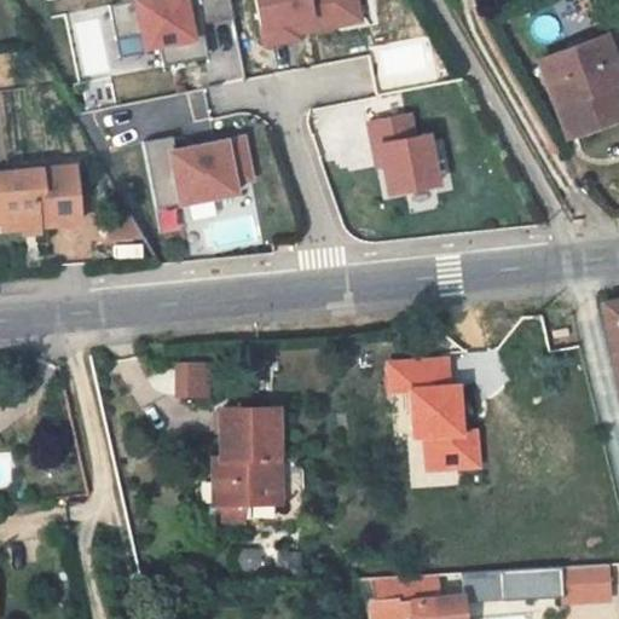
[(187,0),(137,0),(146,51),(196,41),(187,0)]
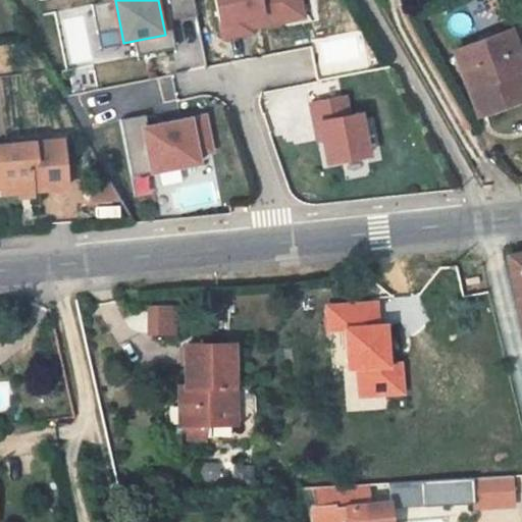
[(253,33),(252,27),(304,17),(300,0),(219,0),(226,37),(253,33)]
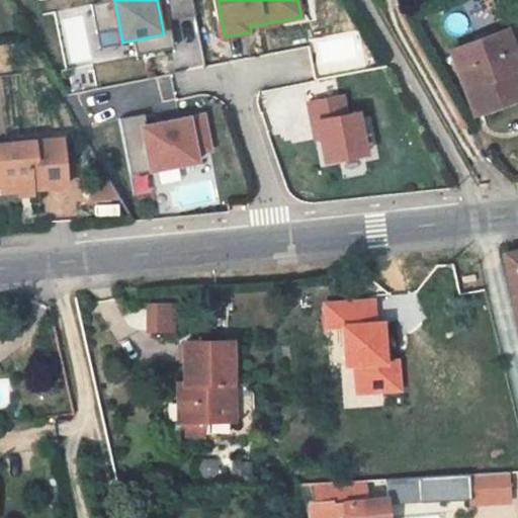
[(497,30),(444,52),(468,116),(516,97),(506,70),(512,68),(497,30)]
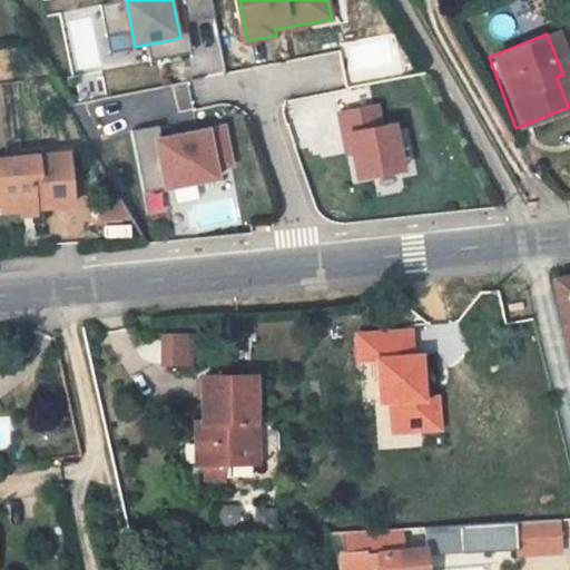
[(397,125),(383,128),(380,106),(340,114),(347,153),(353,151),(359,180),(406,172),(397,125)]
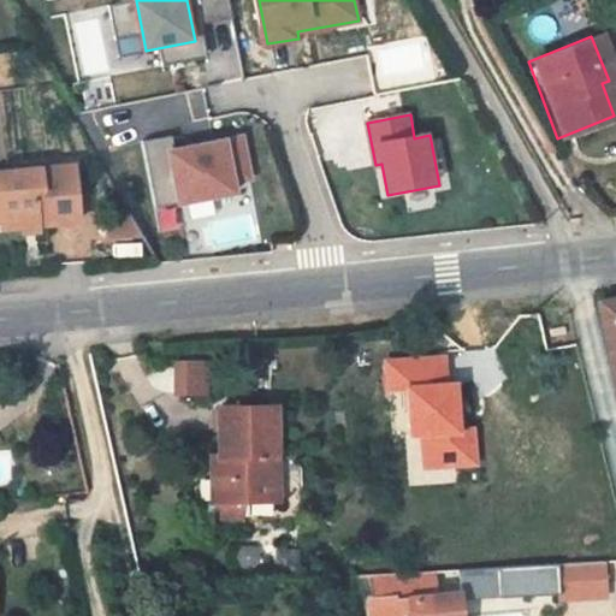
[(238,194),(236,182),(253,178),(244,136),(170,150),(181,205),(238,194)]
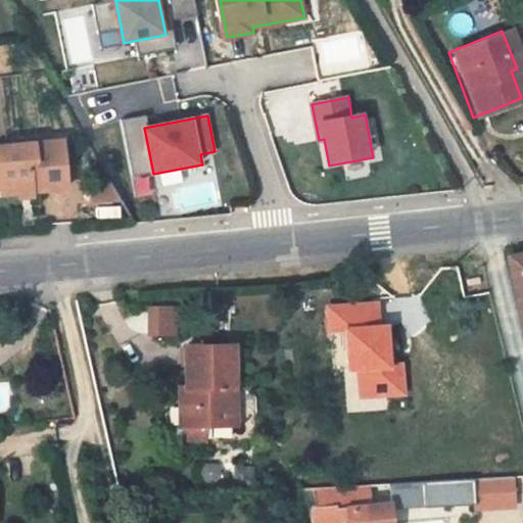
[(70,188),(66,141),(0,146),(0,156),(3,187),(4,194),(43,190),(70,188)]
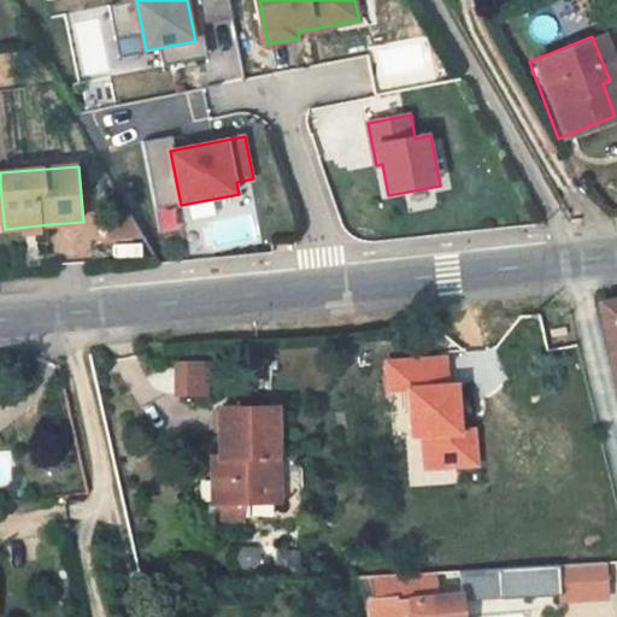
[(148,254),(135,231),(109,238),(111,257),(148,254)]
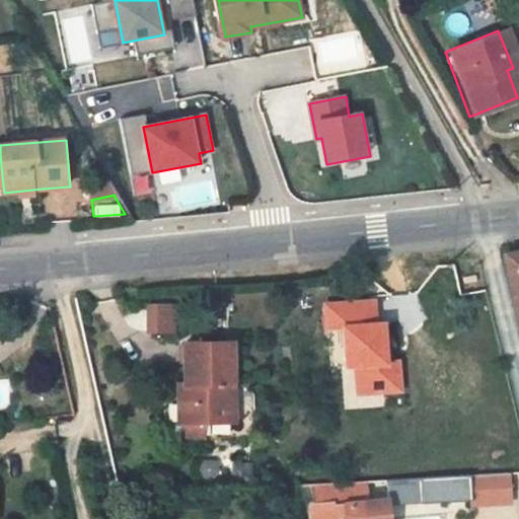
[(518,255),(507,257),(518,311),(518,255)]
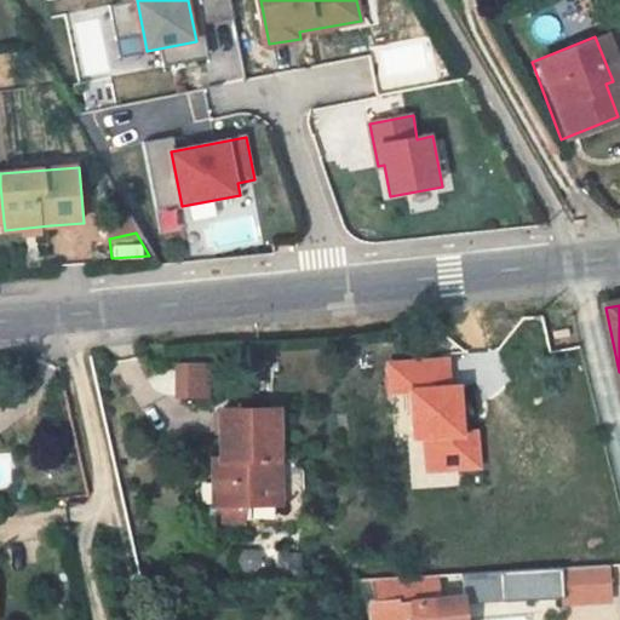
[(568,327),(552,329),(555,342),(570,339),(568,327)]
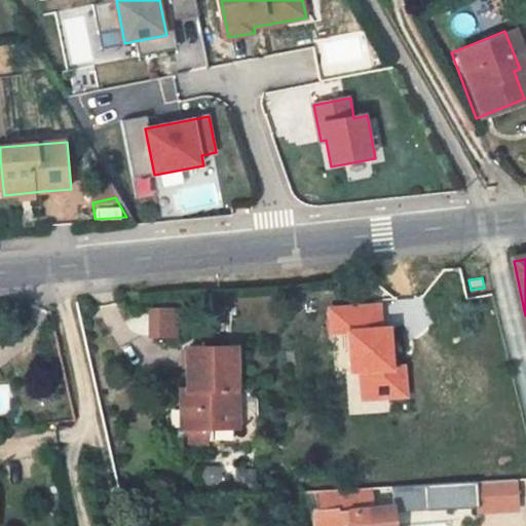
[(381,330),(380,305),(329,308),(330,335),(350,334),(352,371),(361,371),(363,400),(408,397),(406,365),(396,365),(393,330),(381,330)]
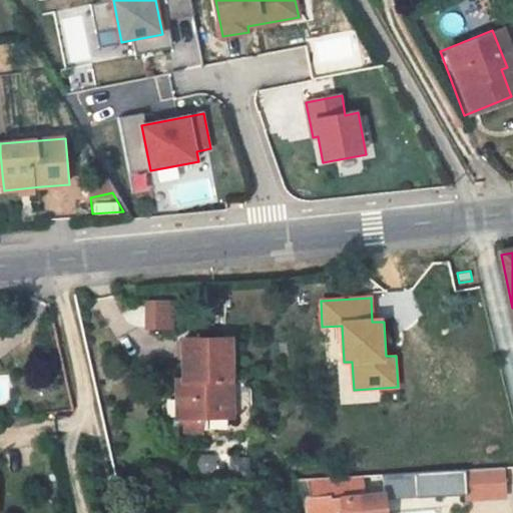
[(172,301),(147,302),(148,331),(173,330),(172,301)]
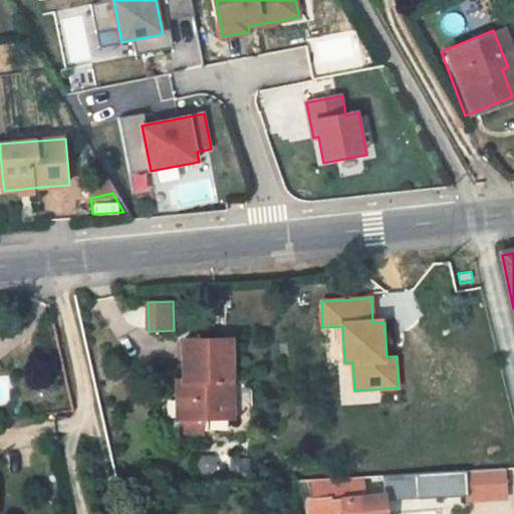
[(188,341),(187,380),(192,379),(192,397),(180,397),(180,420),(188,420),(204,420),(236,419),(235,341),(188,341)]
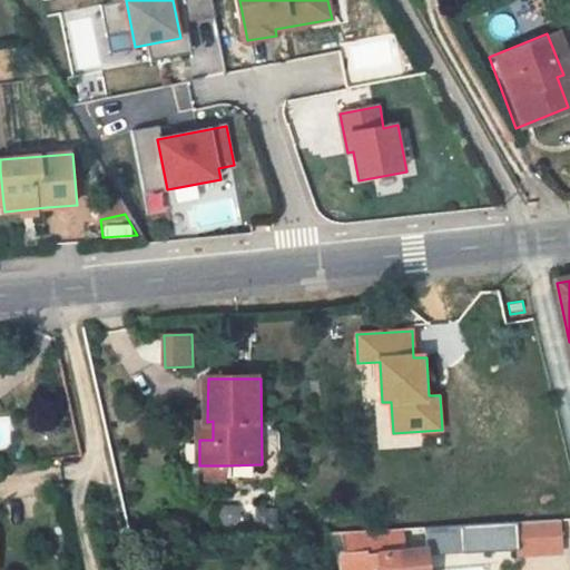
[(199,421),(199,440),(213,440),(213,421),(207,422),(199,421)]
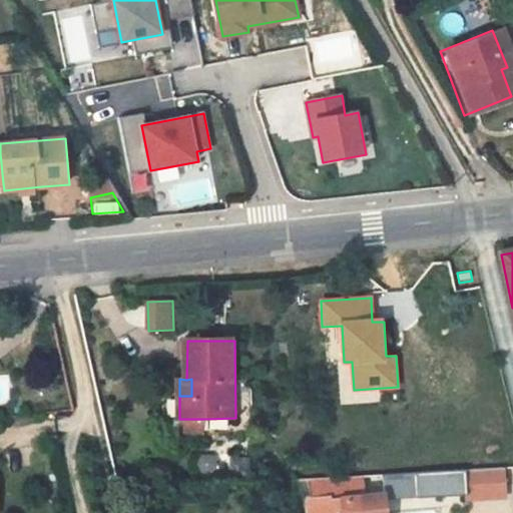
[(205,435),(203,419),(187,419),(186,435),(205,435)]
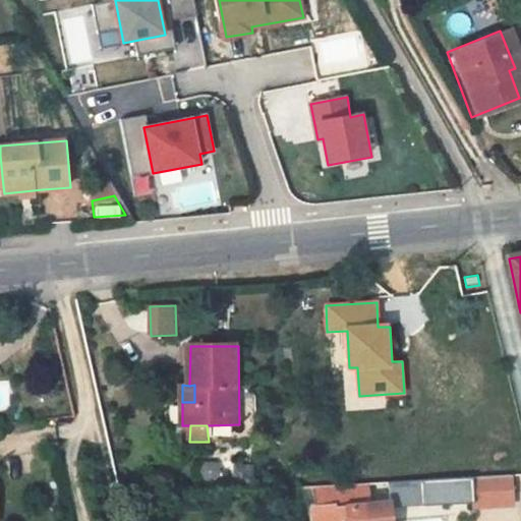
[(512,505),(510,477),(473,479),(475,502),(475,508),(512,505)]
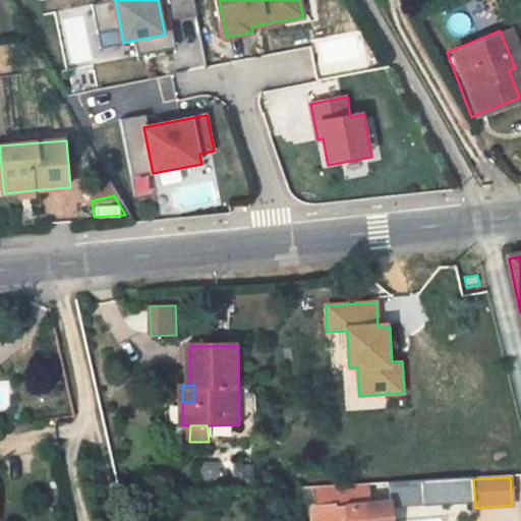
[(473,479),(422,482),(423,505),(475,502),(473,479)]
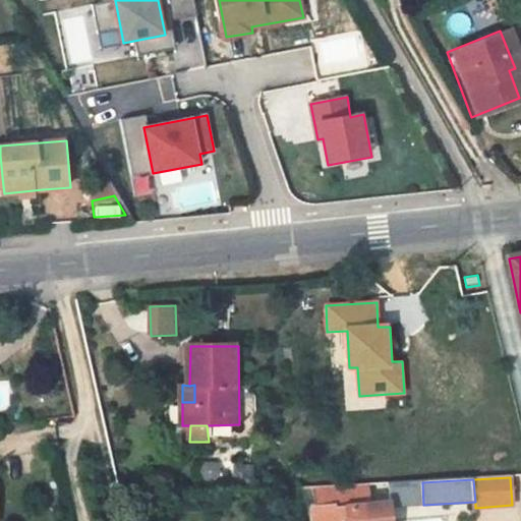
[(329,487),(315,487),(316,507),(312,515),(312,520),(390,520),(390,506),(369,506),(367,484),(329,487)]
